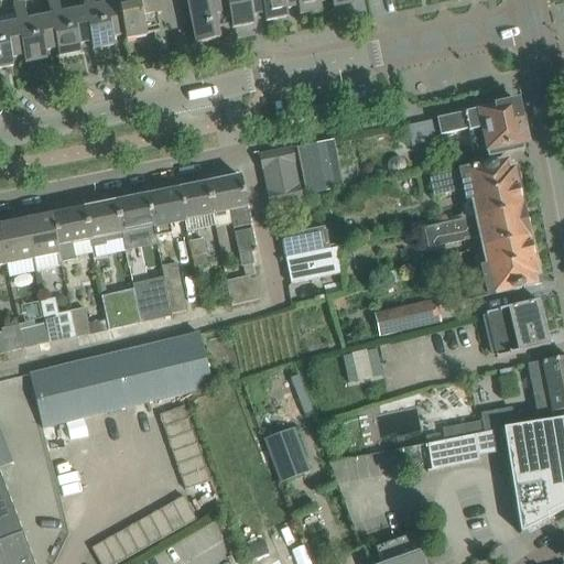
[(45,0),(49,15),(56,50),(58,57),(80,53),(78,45),(90,42),(83,8),(60,13),(56,0),(45,0)]
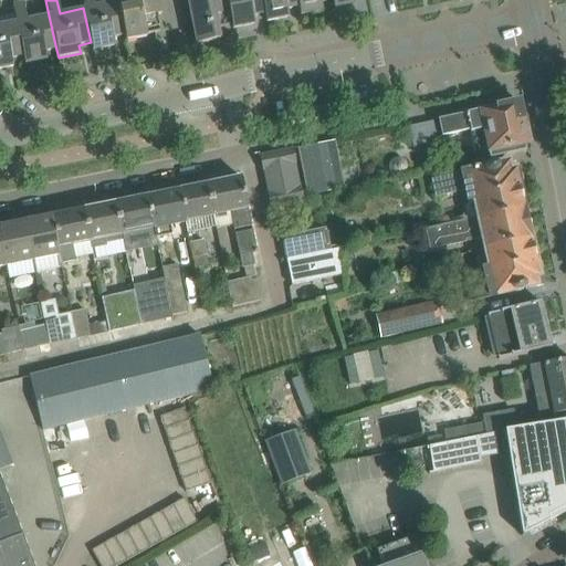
[(81,0),(83,8),(91,42),(92,51),(114,46),(113,38),(124,35),(117,1),(93,6),(92,0),(81,0)]
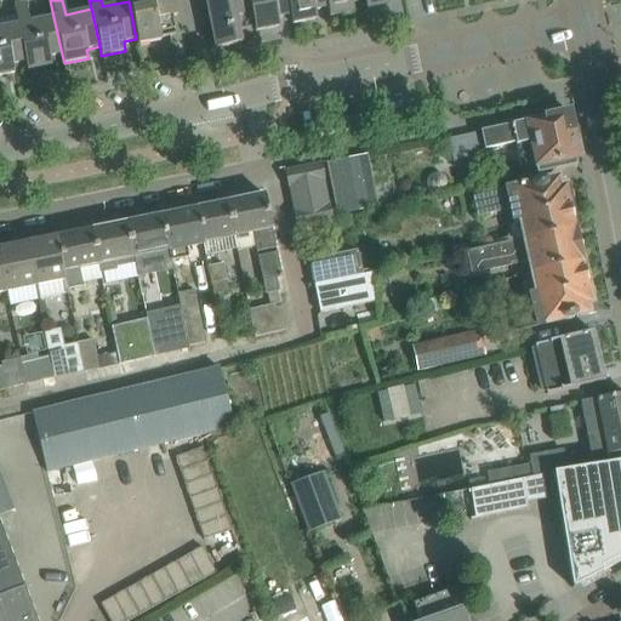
[(129,0),(129,1),(136,39),(137,45),(160,40),(160,38),(176,35),(172,17),(177,16),(174,3),(169,4),(167,0),(129,0)]
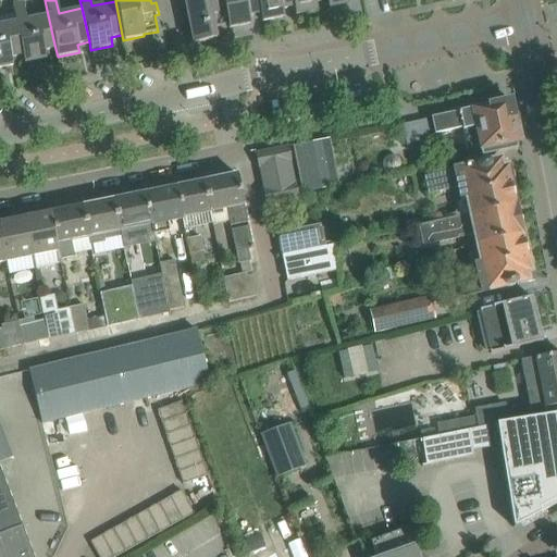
[(227,25),(223,0),(196,0),(197,1),(185,3),(194,44),(217,39),(214,27),(227,25)]
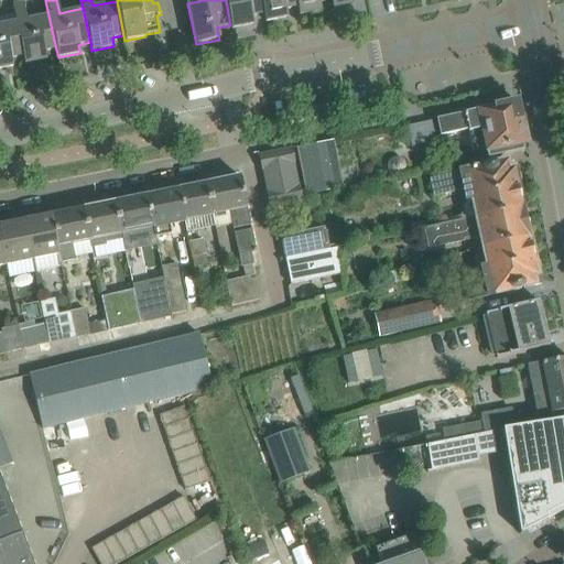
[(226,0),(230,25),(231,29),(253,24),(252,17),(263,14),(260,0),(226,0)]
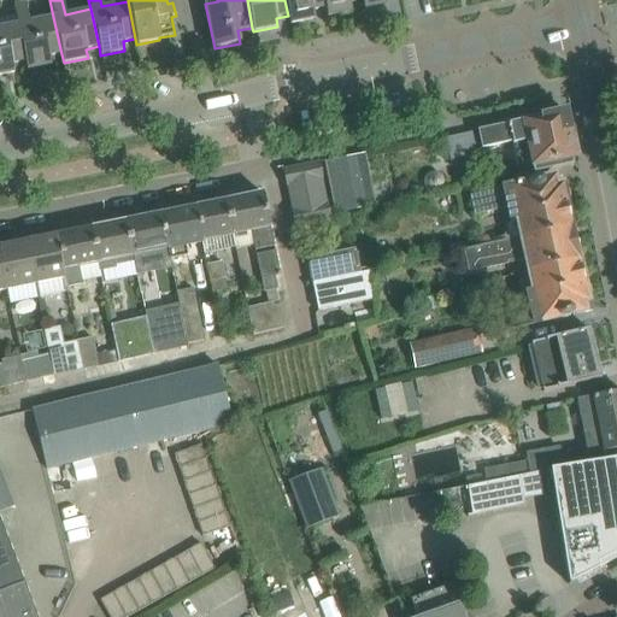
[(285,0),(288,16),(291,24),(315,19),(312,11),(325,9),(323,0),(285,0)]
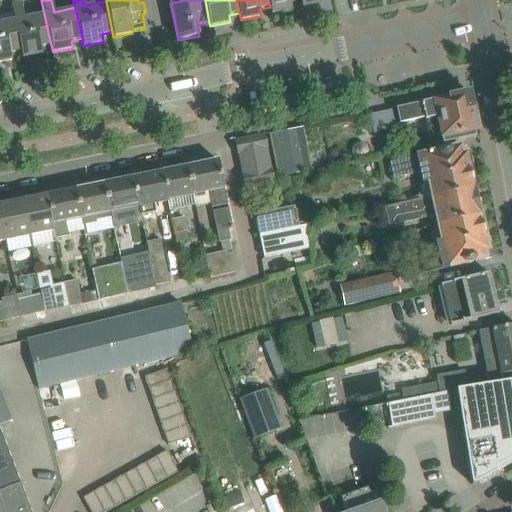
[(268,0),(270,7),(271,14),(291,10),(290,2),(300,0),(268,0)]
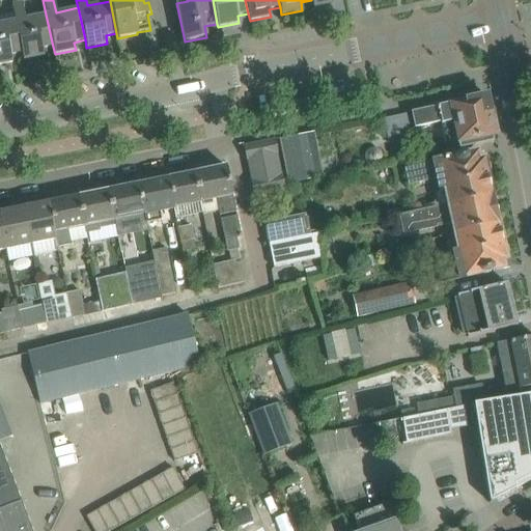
[(11,4),(22,53),(23,60),(44,56),(43,49),(53,47),(46,15),(25,19),(22,1),(11,4)]
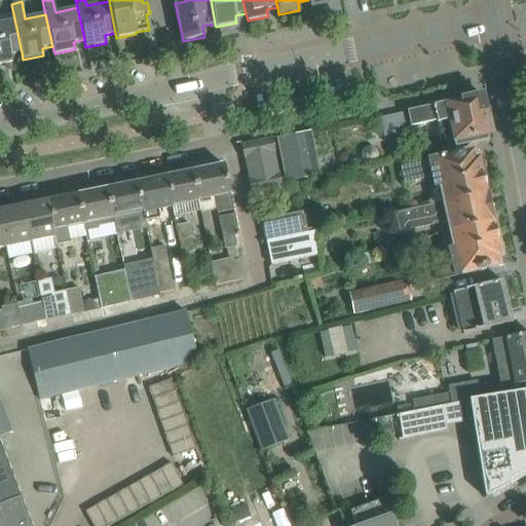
[(0,6),(0,64),(12,62),(10,54),(22,52),(11,4),(0,6)]
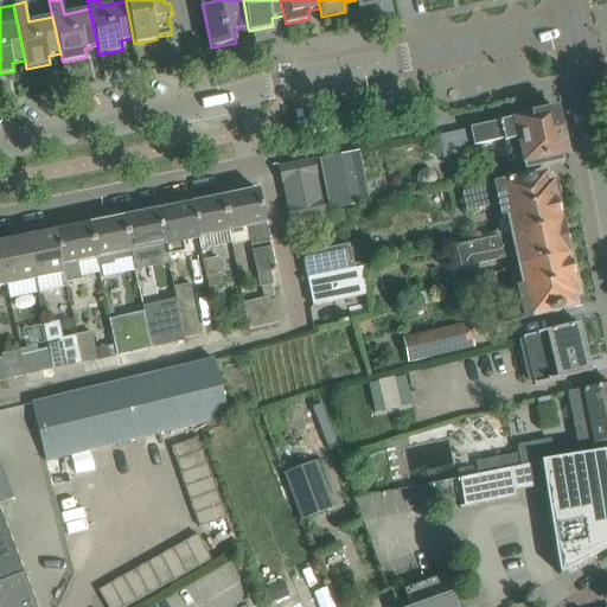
[(473,147),(498,141),(503,140),(511,176),(563,164),(562,155),(567,155),(562,128),(560,128),(556,109),(470,129),(473,147)]
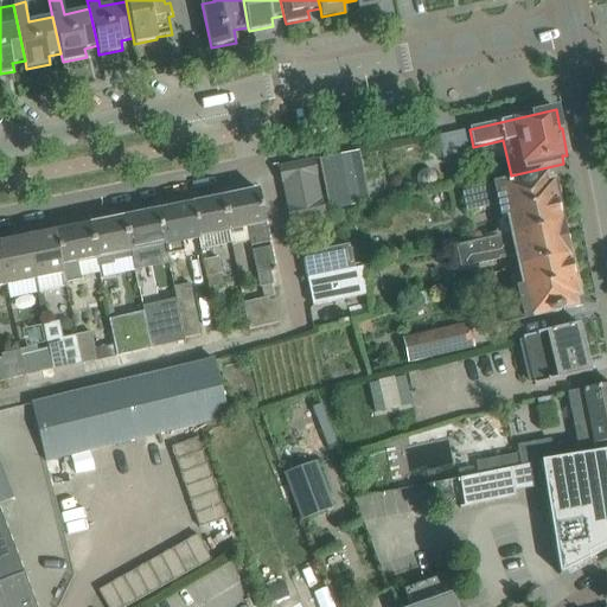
[(362,152),(323,160),(332,210),(371,202),(362,152)]
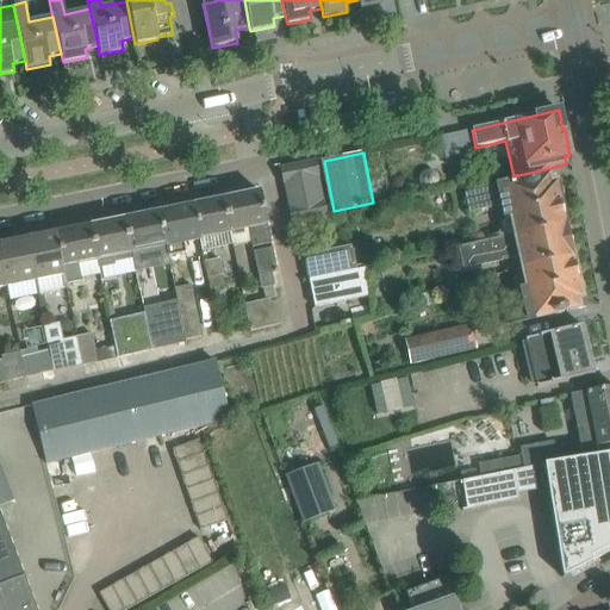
[(280,168),(292,225),(328,217),(316,161),(280,168)]
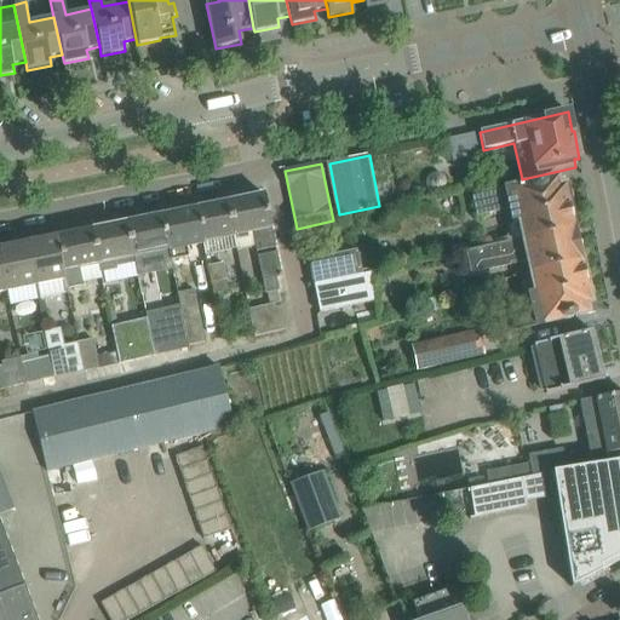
[(428,177),(425,185),(430,191),(437,194),(443,189),(446,182),(441,176),(434,173),(428,177)]
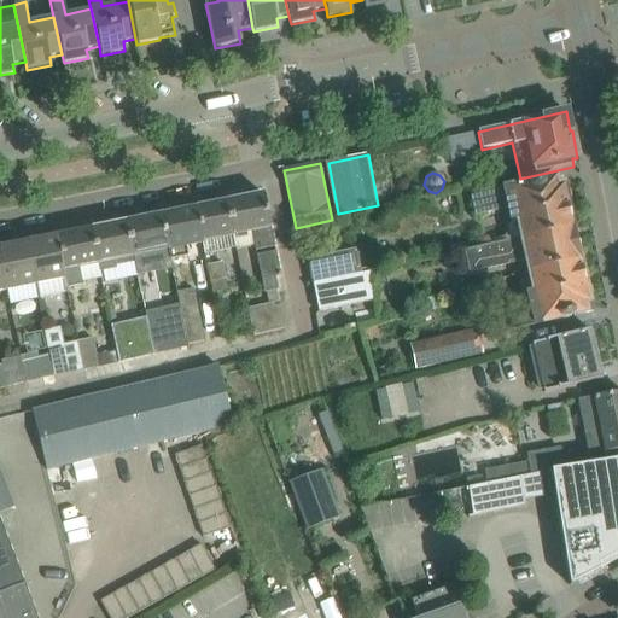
[(516,220),(519,239),(571,228),(572,228),(563,186),(558,187),(555,178),(531,182),(470,197),(473,215),(506,208),(508,221),(516,220)]
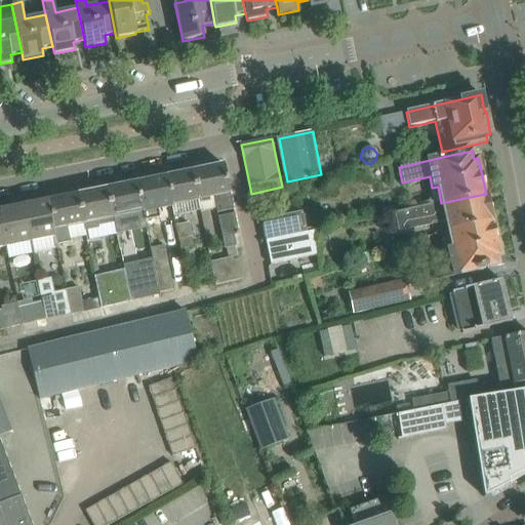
[(224,165),(191,172),(197,201),(213,198),(217,213),(233,210),(224,165)]
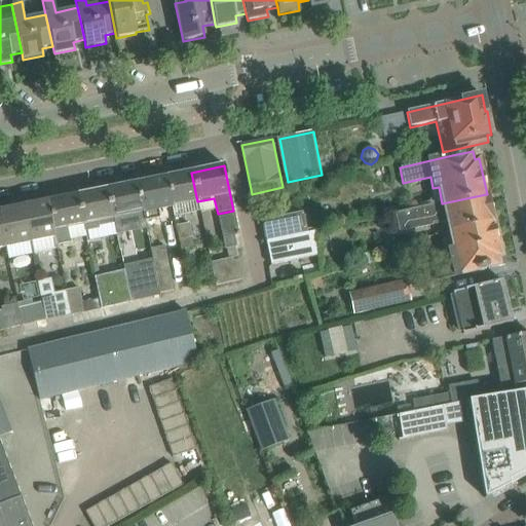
[(197,201),(191,173),(165,178),(171,208),(172,207),(174,217),(199,212),(197,201)]
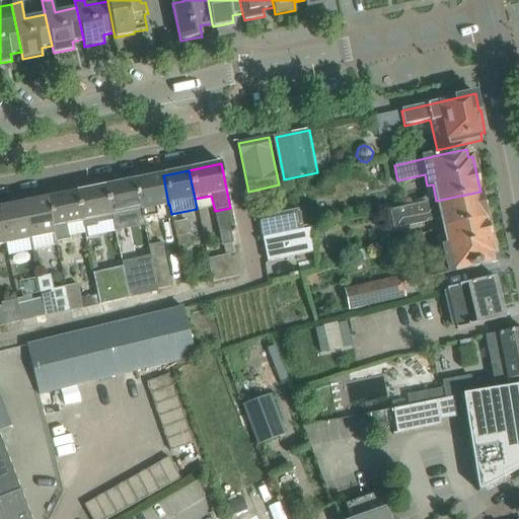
[(168,205),(163,175),(135,180),(141,210),(143,219),(158,216),(156,207),(168,205)]
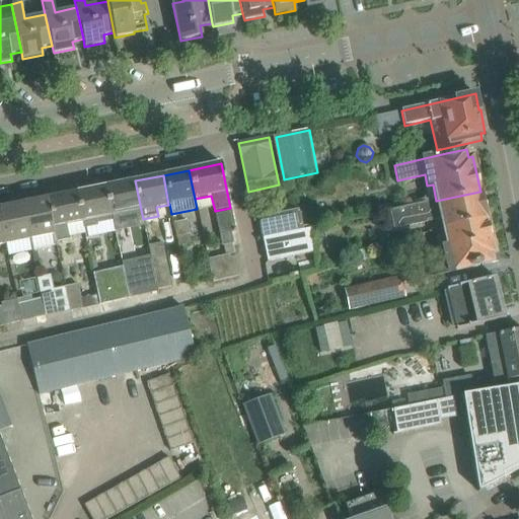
[(135,180),(104,188),(110,216),(141,210),(135,180)]
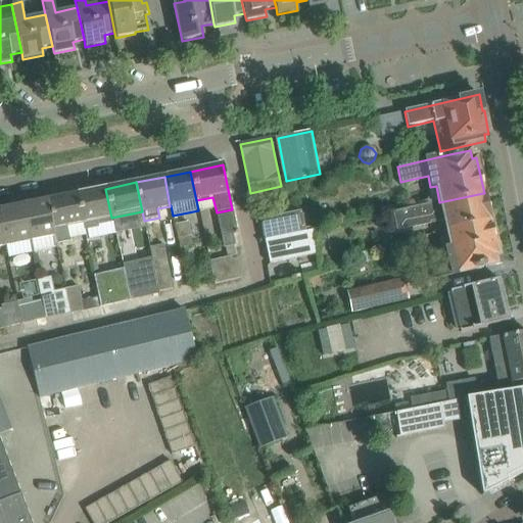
[(105,189),(76,194),(82,224),(83,230),(85,230),(99,227),(98,221),(111,218),(105,189)]
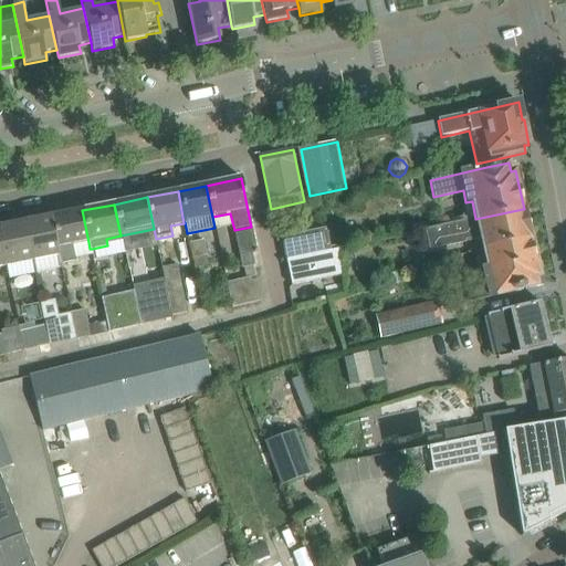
[(481,238),(483,249),(530,238),(523,209),(475,219),(423,231),(428,250),(481,238)]
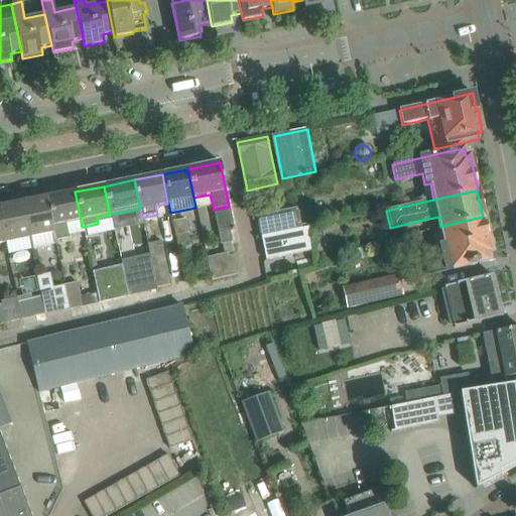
[(75,191),(45,198),(52,233),(53,233),(55,240),(69,238),(69,235),(67,224),(81,221),(75,191)]
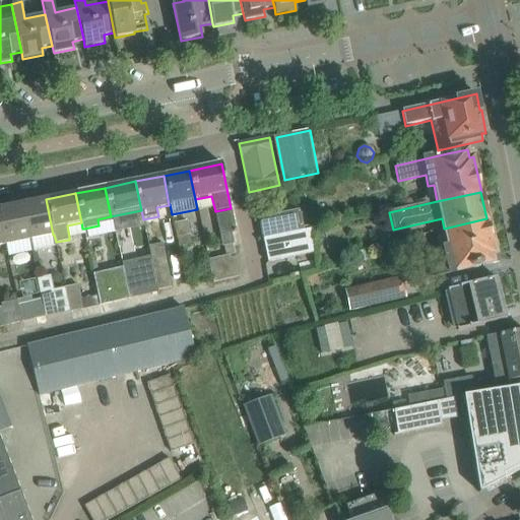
[(46,199),(21,204),(29,240),(31,250),(55,246),(53,235),(46,199)]
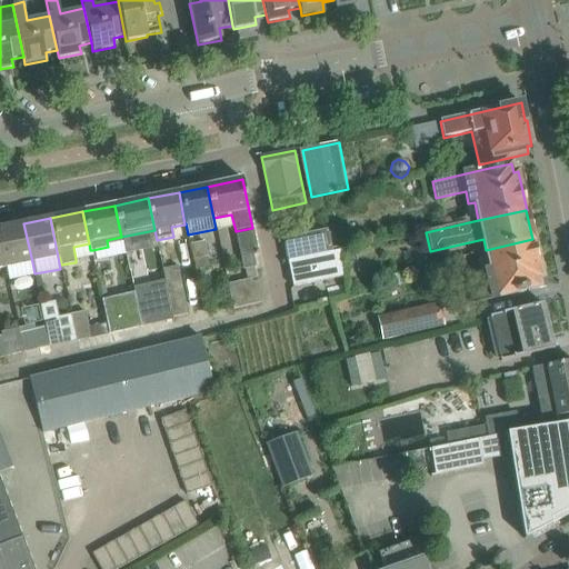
[(23,223),(0,228),(0,240),(6,268),(32,262),(23,223)]
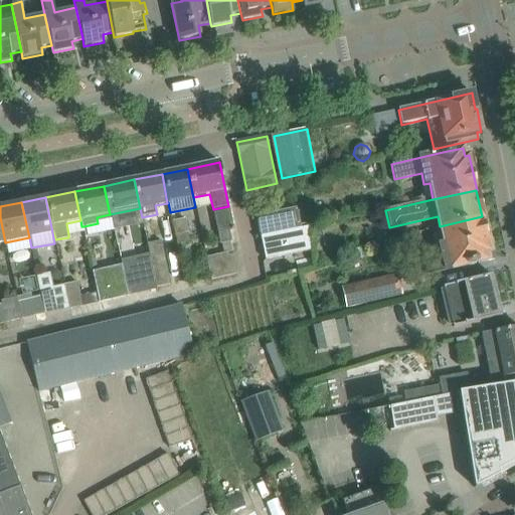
[(217,233),(229,230),(233,229),(229,210),(213,213),(217,233)]
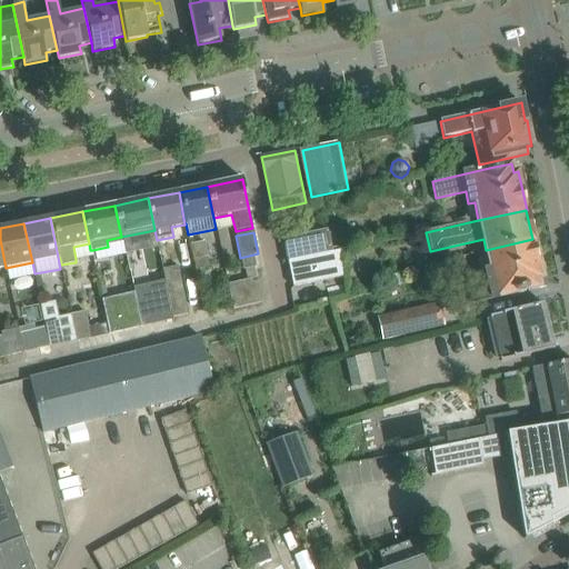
[(532,239),(486,250),(487,251),(486,252),(489,270),(483,271),(486,281),(457,288),(460,306),(539,288),(537,279),(542,278),(533,239),(532,239)]
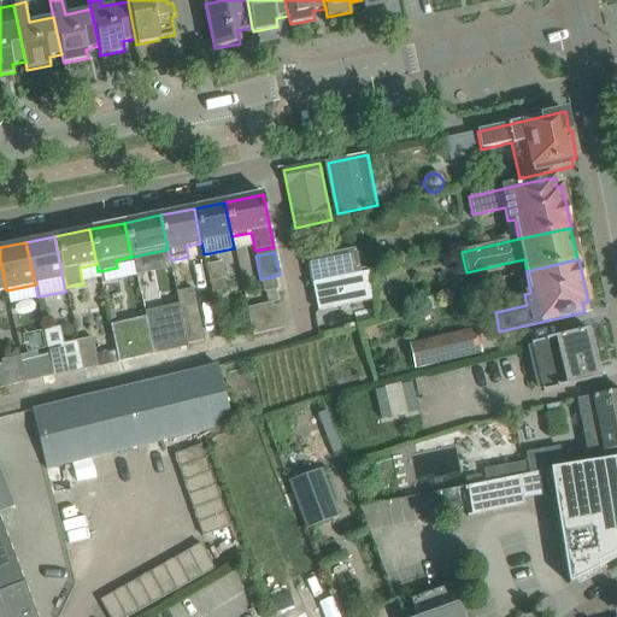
[(206,265),(210,283),(227,280),(223,262),(206,265)]
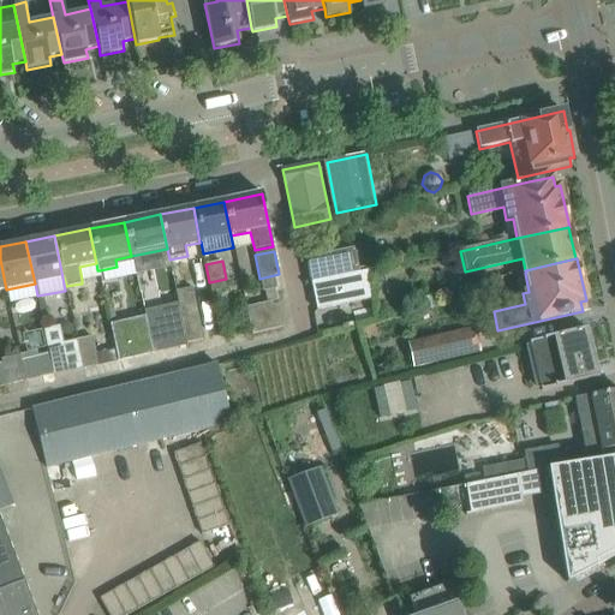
[(263,292),(264,292),(275,290),(276,290),(274,275),(260,279),(263,292)]
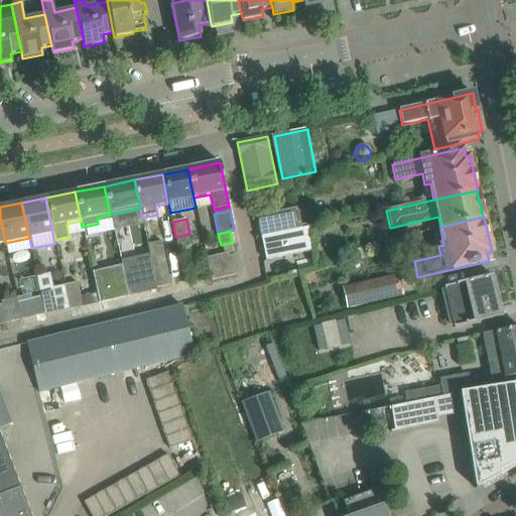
[(295,231),(281,233),(261,237),(266,261),(300,254),(295,231)]
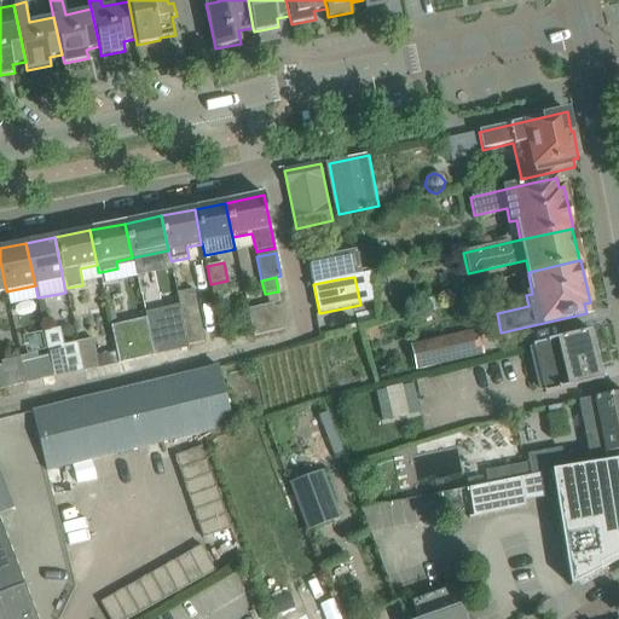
[(177,293),(180,307),(187,346),(204,342),(194,289),(177,293)]
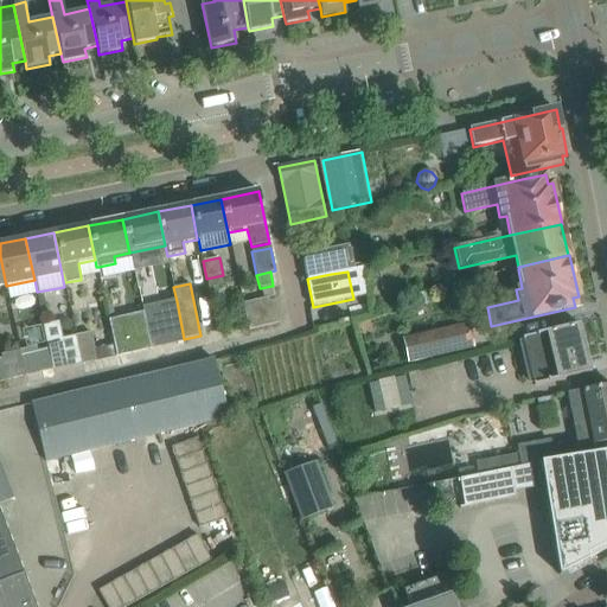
[(243,304),(243,307),(249,330),(280,323),(272,286),(261,288),(264,299),(243,304)]
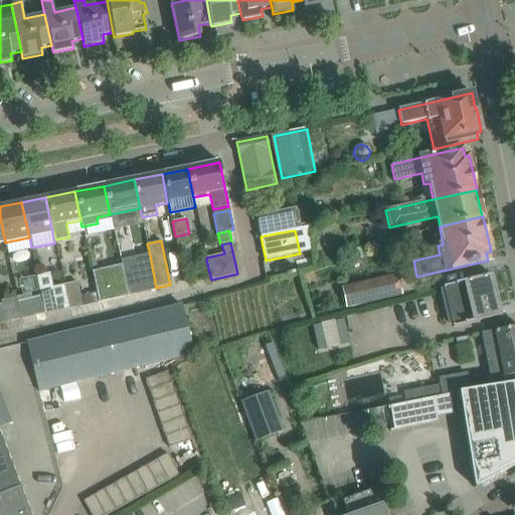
[(156,288),(150,255),(134,259),(131,243),(118,246),(122,262),(121,262),(128,295),(156,290),(156,288)]
